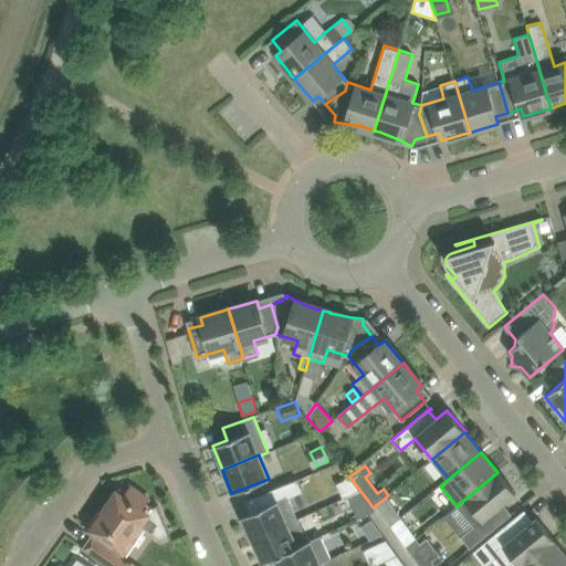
[(498,472),(464,500),(457,506),(474,527),(462,537),(470,548),(512,514),(503,503),(516,493),(498,471),(498,472)]
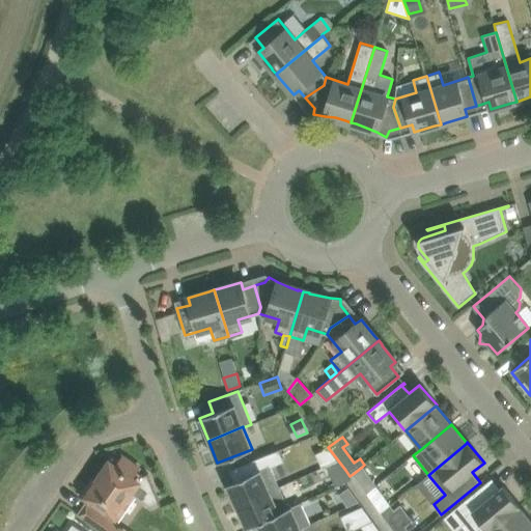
[(226,485),(236,507),(279,487),(269,465),(281,459),(276,449),(250,462),(254,472),(226,485)]
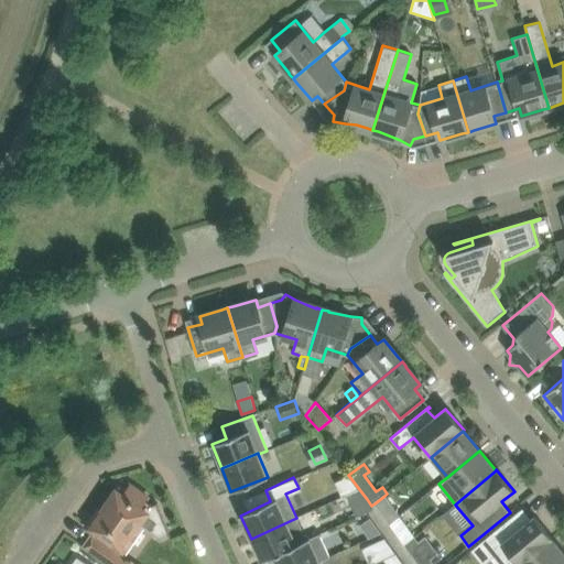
[(91,534),(83,548),(106,563),(128,563),(130,561),(119,553),(141,522),(159,535),(169,531),(158,503),(149,507),(144,503),(148,498),(130,485),(126,490),(119,486),(96,518),(94,517),(87,525),(96,532),(94,535),(91,534)]
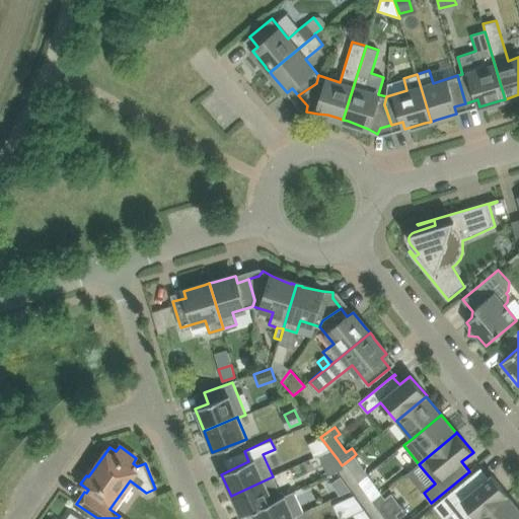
[(338,459),(330,450),(318,455),(323,466),(338,459)]
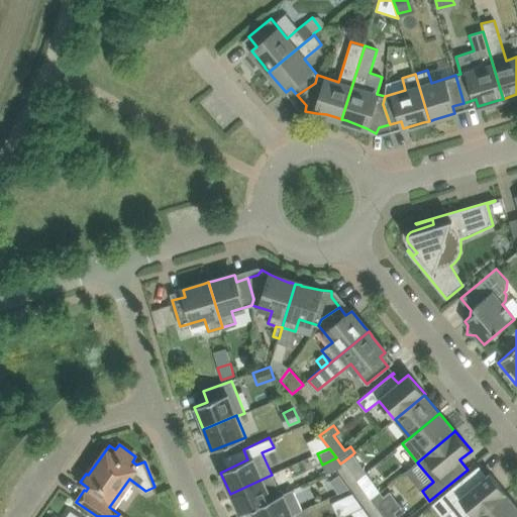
[(352,454),(343,461),(356,481),(367,473),(352,454)]
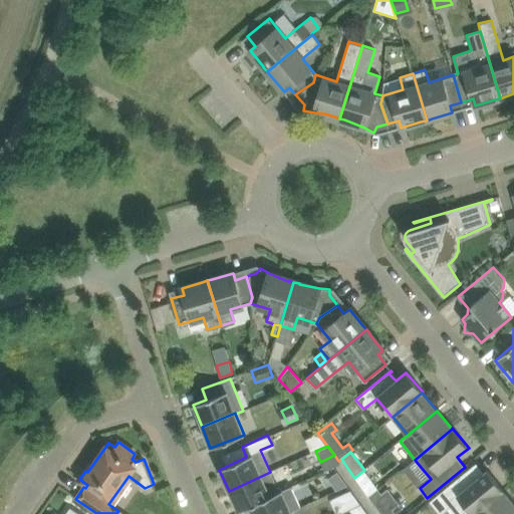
[(377,489),(364,470),(354,478),(368,497),(377,489)]
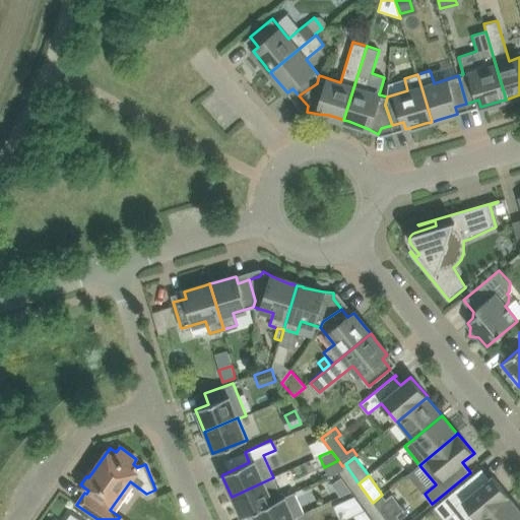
[(479,519),(509,497),(509,496),(493,476),(480,486),(473,477),(473,476),(435,507),(436,508),(439,506),(447,515),(455,508),(464,519),(479,519)]
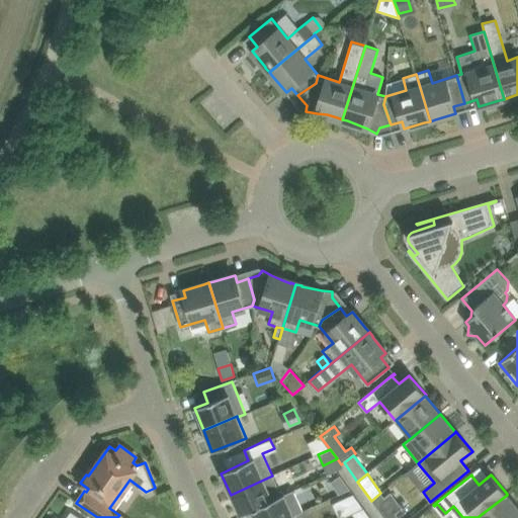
[(272,476),(231,495),(240,516),(251,511),(282,497),(281,494),(272,476)]
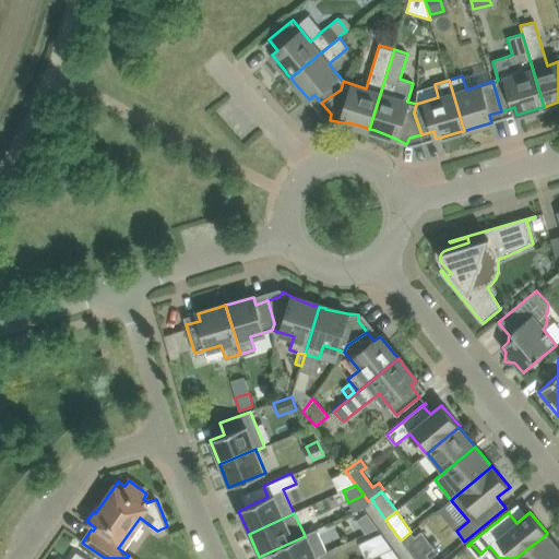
[(378,528),(367,513),(356,521),(366,534),(378,528)]
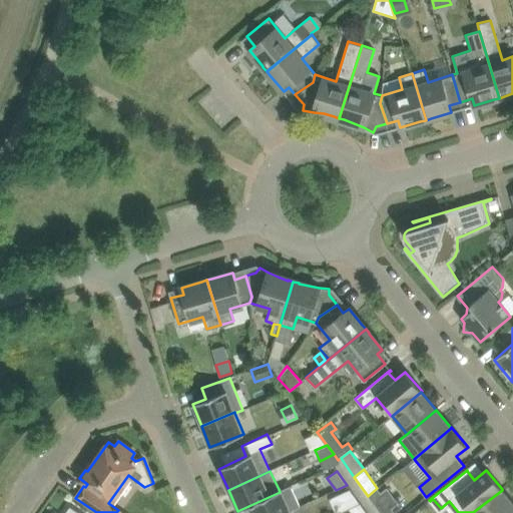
[(279,489),(280,492),(248,506),(251,512),(284,512),(291,510),(300,506),(290,484),(281,489),(281,488),(279,489)]
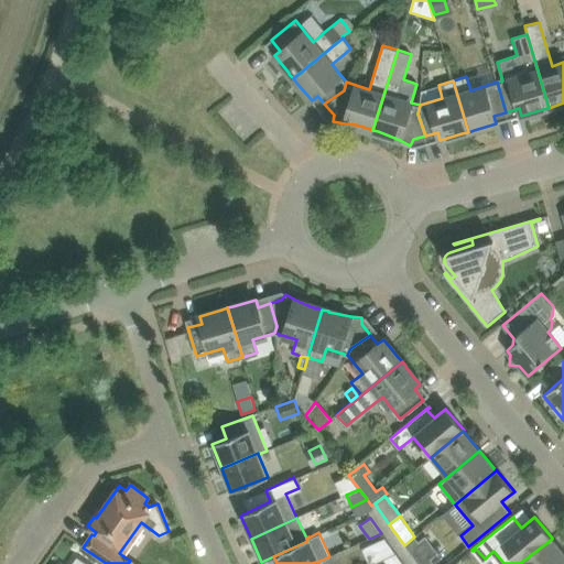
[(434,563),(431,560),(440,553),(426,535),(419,542),(414,537),(404,545),(418,563),(434,563)]
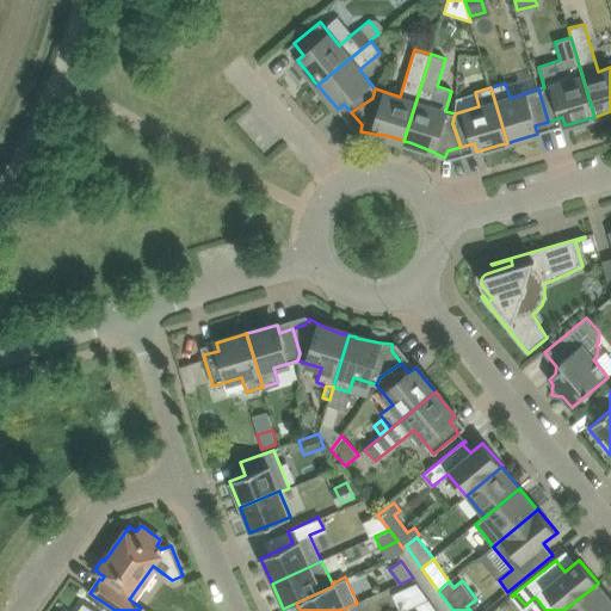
[(407,586),(406,592),(415,606),(429,599),(417,582),(407,586)]
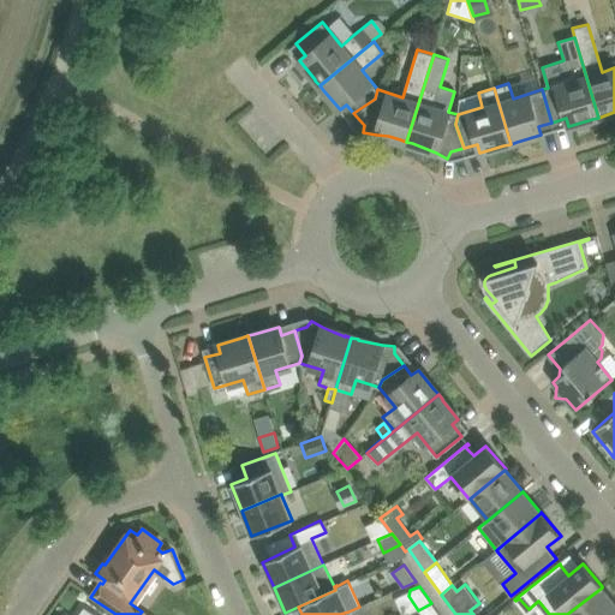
[(614,603),(602,587),(567,614),(610,614),(614,611),(614,603)]
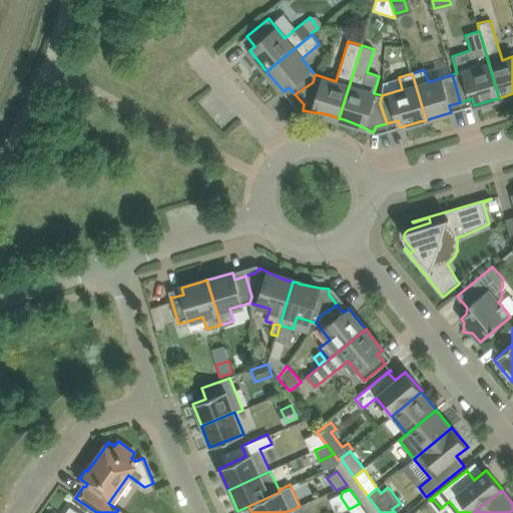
[(366,512),(360,503),(349,509),(352,512),(366,512)]
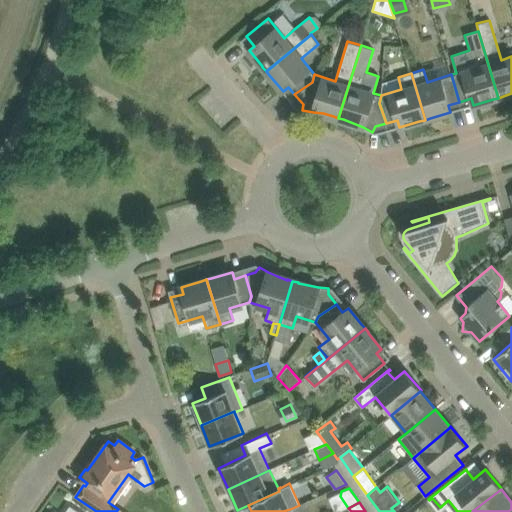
All buildings are outlined.
